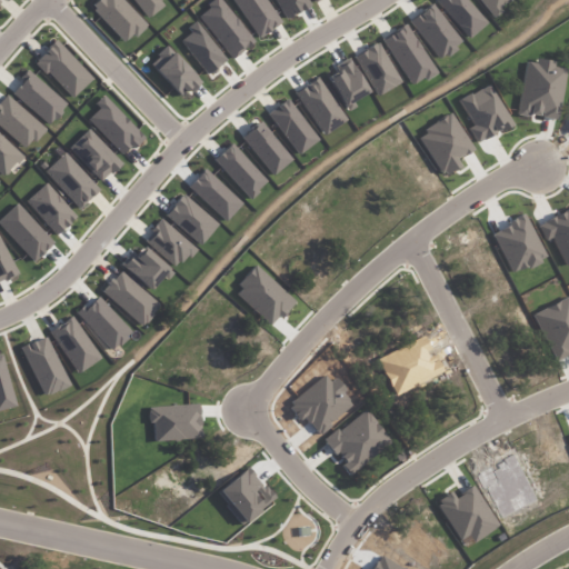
[(146,23),(122,0),(97,0),(90,7),(126,43),(146,23)]
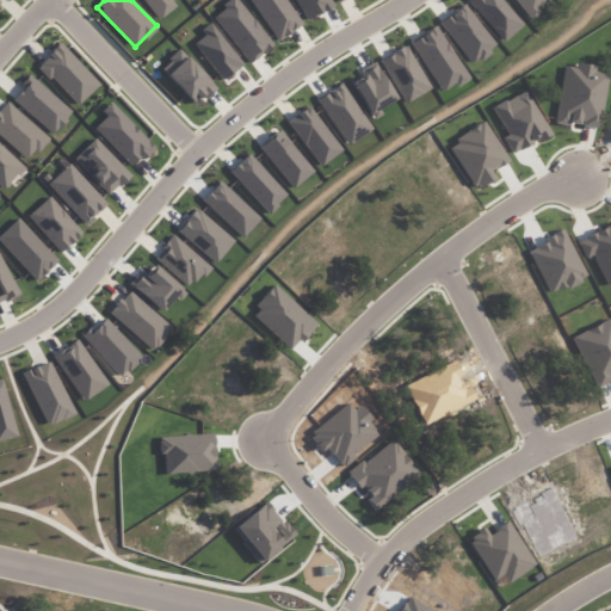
[(179,0),(142,0),(156,18),(179,0)]
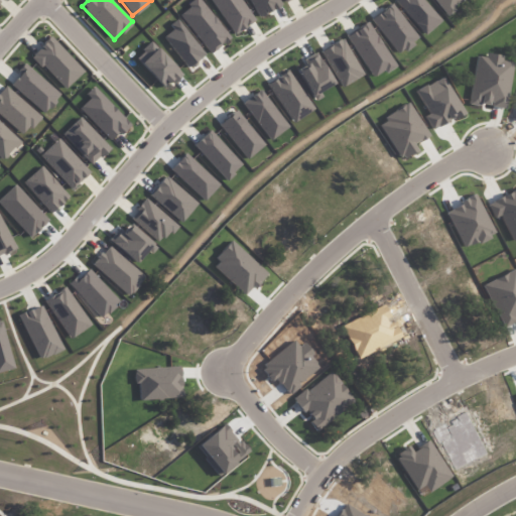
[(194,0),(178,12),(210,53),(230,38),(201,0),(194,0)]
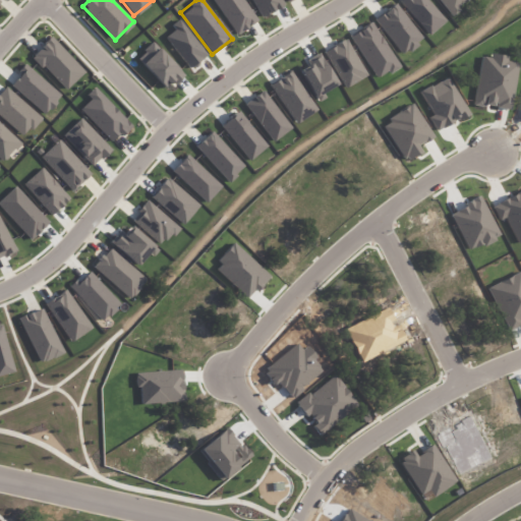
[(213,0),(236,35),(256,21),(242,0),(213,0)]
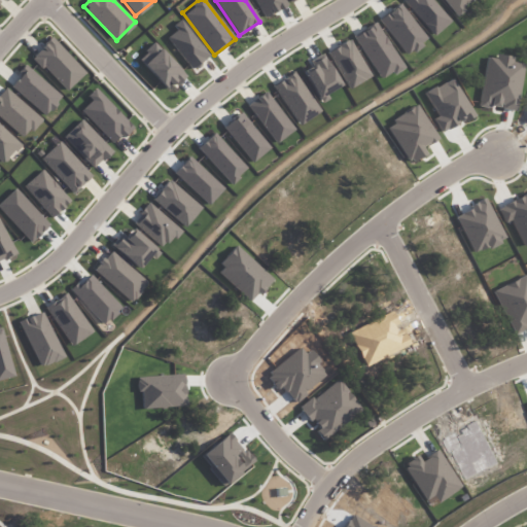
[(448,22),(431,0),(406,0),(431,34),(448,22)]
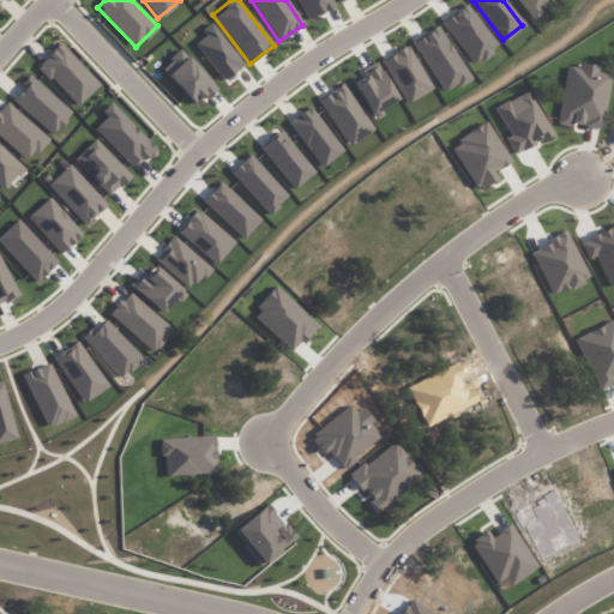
[(516,0),(530,18),(552,0),(516,0)]
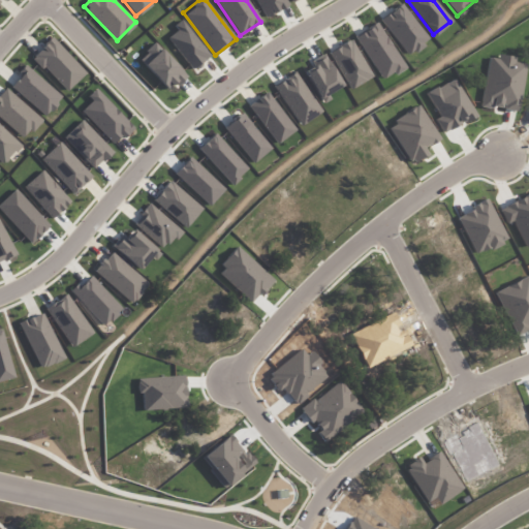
[(430,39),(400,4),(380,21),(409,56),(430,39)]
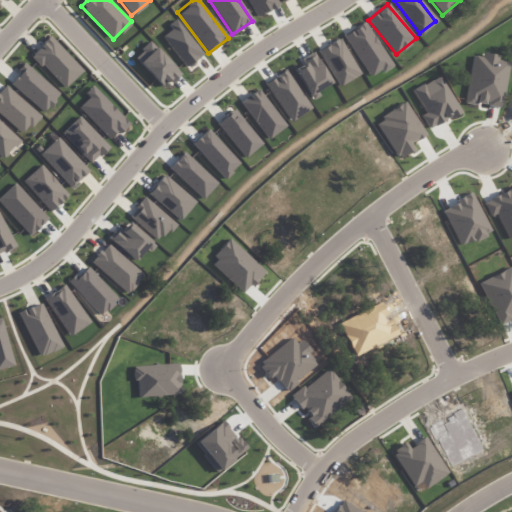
[(343,36),(371,78),(392,64),(365,22),(343,36)]
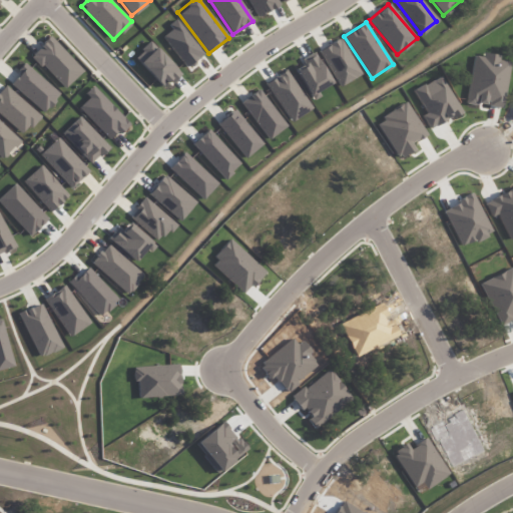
[(171,41),(168,44),(186,66),(201,53),(178,25),(166,35),(171,41)]
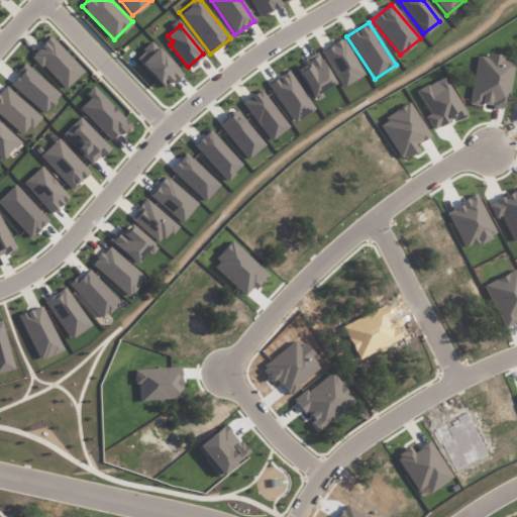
[(84,72),(52,36),(31,55),(64,90),(84,72)]
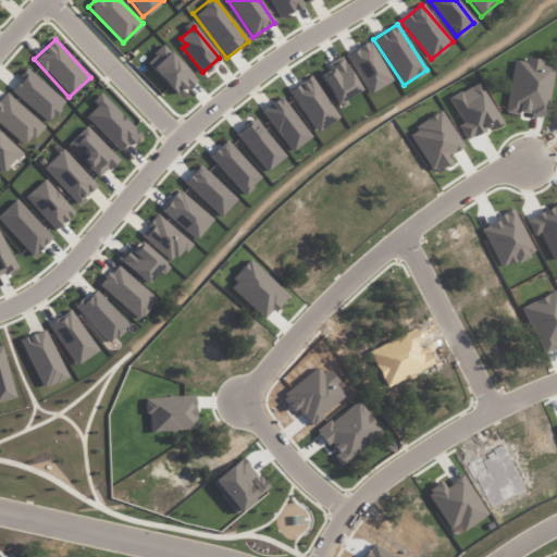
[(366,93),(390,83),(372,42),(348,52),(366,93)]
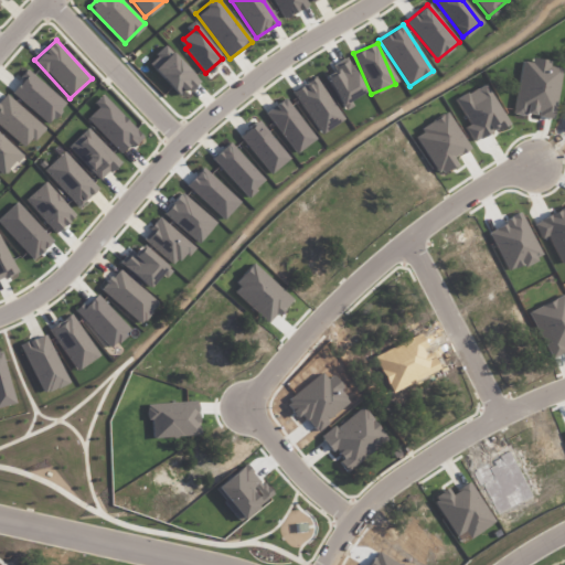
[(199,82),(164,46),(151,60),(184,95),(199,82)]
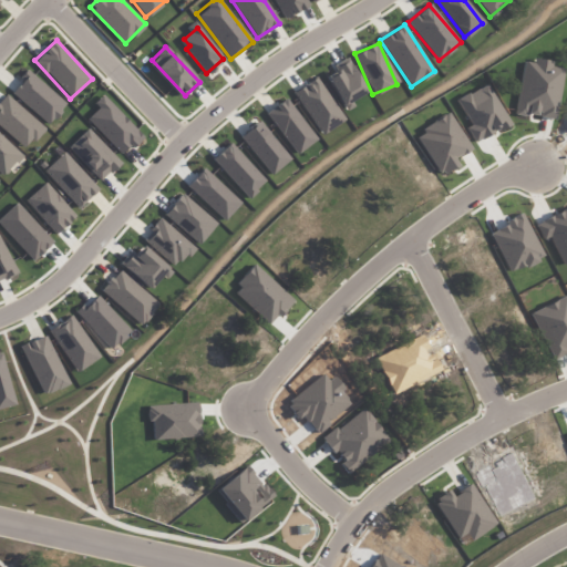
[(367,91),(347,62),(325,76),(343,105),(367,91)]
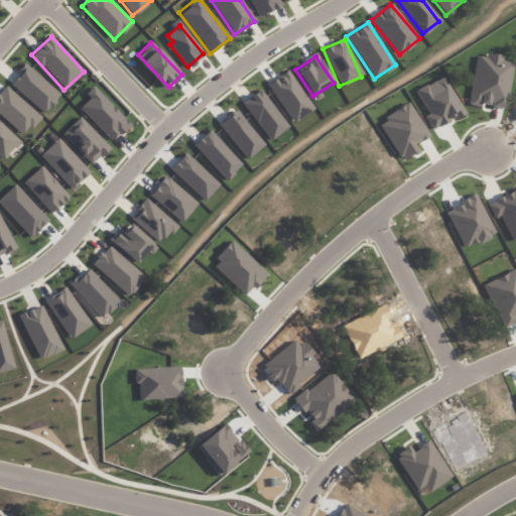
[(46,113),(60,93),(24,66),(9,86),(46,113)]
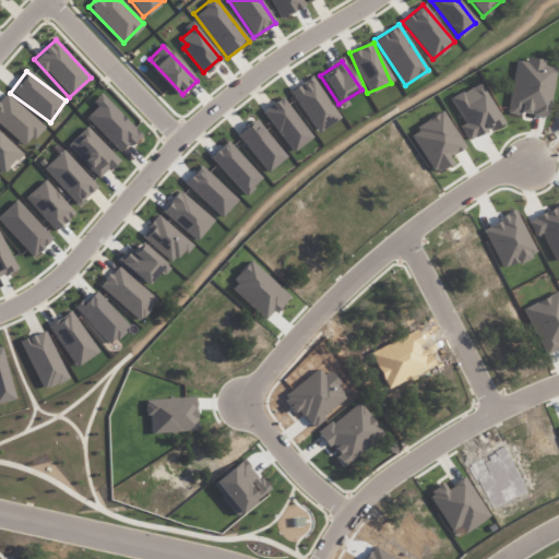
[(339,119),(311,78),(289,92),(317,133),(339,119)]
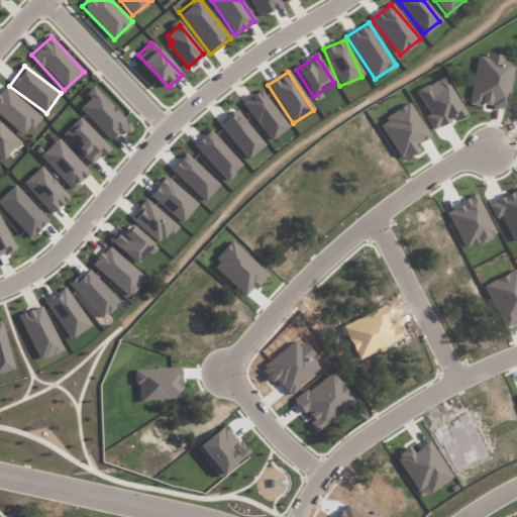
[(40,117),(7,86),(0,94),(0,115),(22,136),(40,117)]
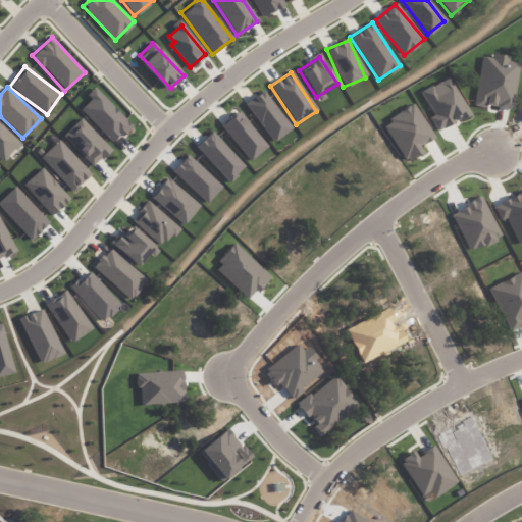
[(87,95),(91,99),(81,110),(114,143),(132,124),(94,88),(87,95)]
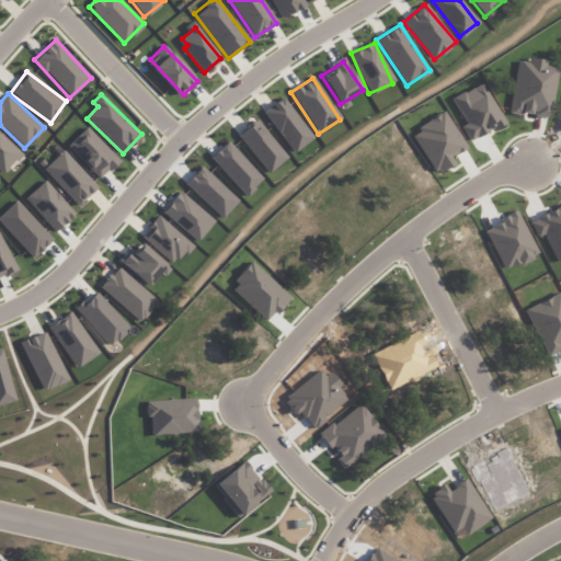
[(263,113),(295,153),(315,138),(282,98),(263,113)]
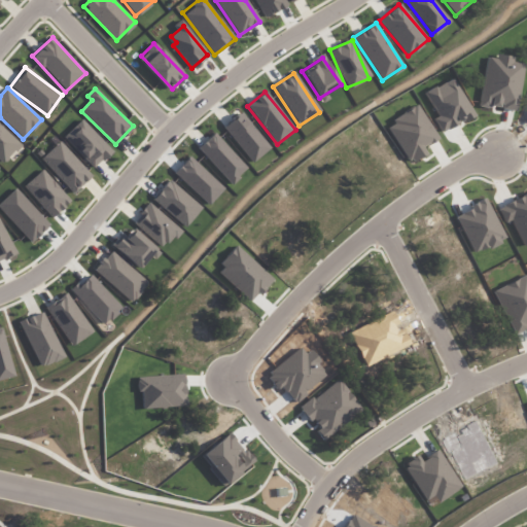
[(252,163),(270,147),(241,112),(222,127),(252,163)]
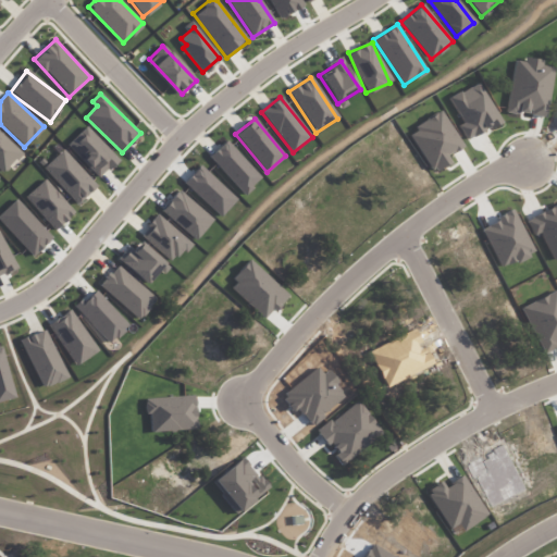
[(99,178),(119,160),(87,126),(67,145),(99,178)]
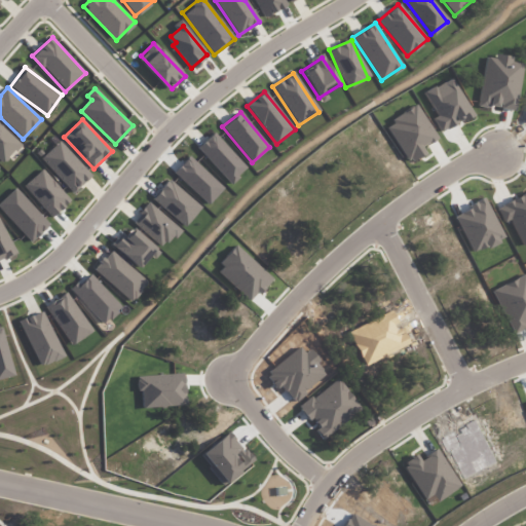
[(0,161),(2,163),(21,145),(0,124),(0,161)]
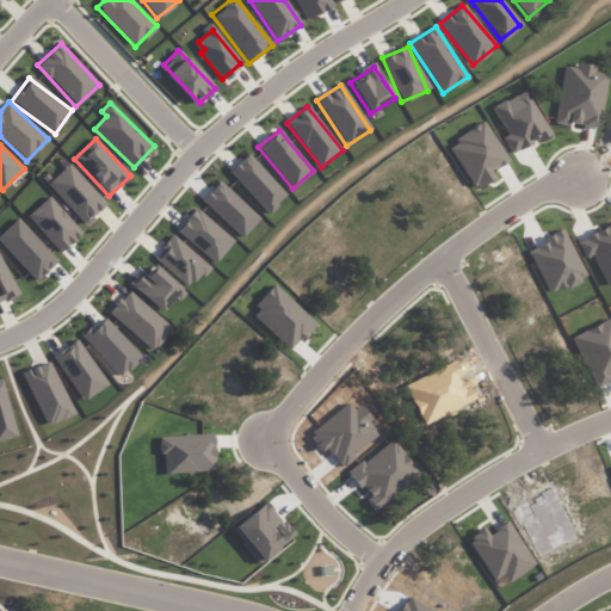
[(287,195),(248,154),(229,172),(267,213),(287,195)]
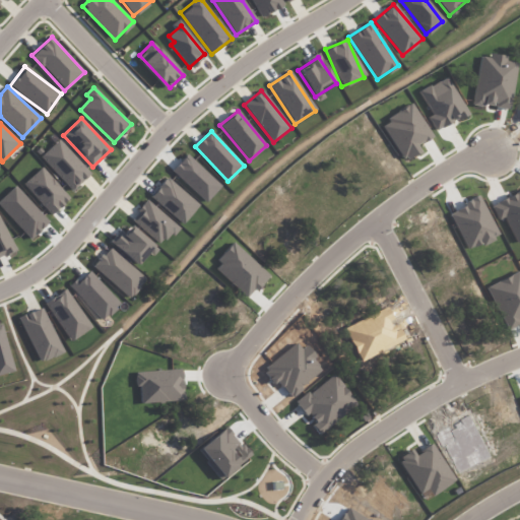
[(41,156),(72,190),(90,173),(58,139),(41,156)]
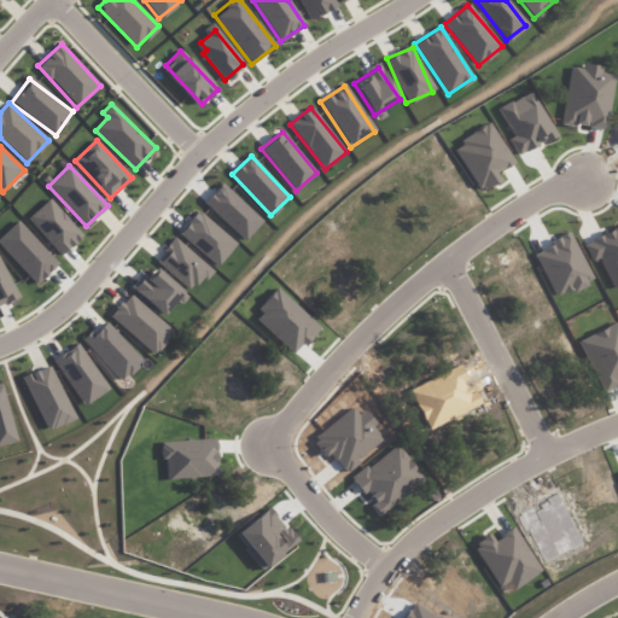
[(244,240),(262,222),(222,184),(204,202),(244,240)]
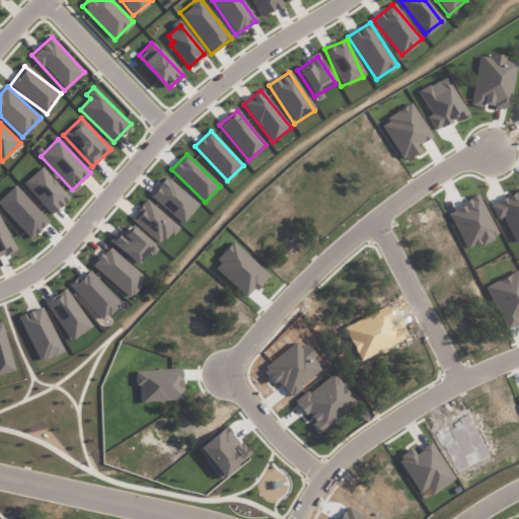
[(70,198),(42,167),(23,183),(52,214),(70,198)]
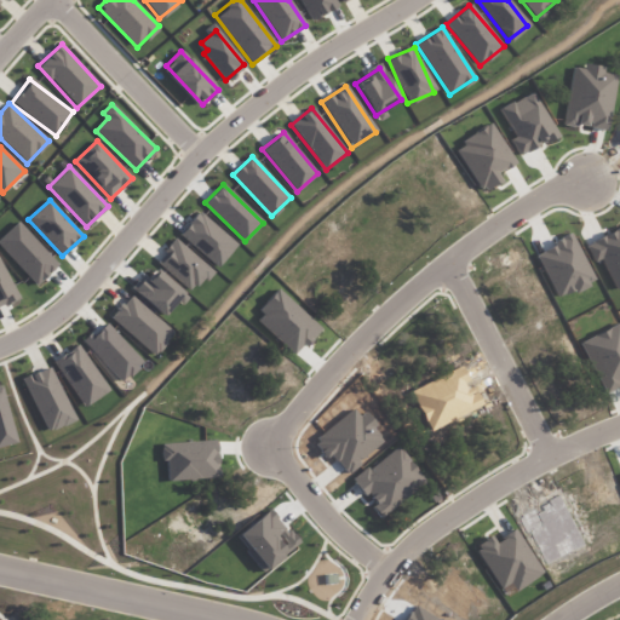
[(179,233),(217,267),(237,246),(200,211),(179,233)]
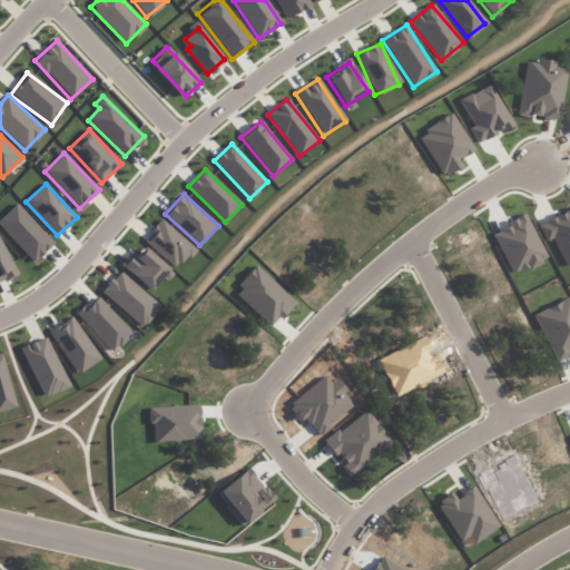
[(144,242),(177,269),(195,248),(161,220),(144,242)]
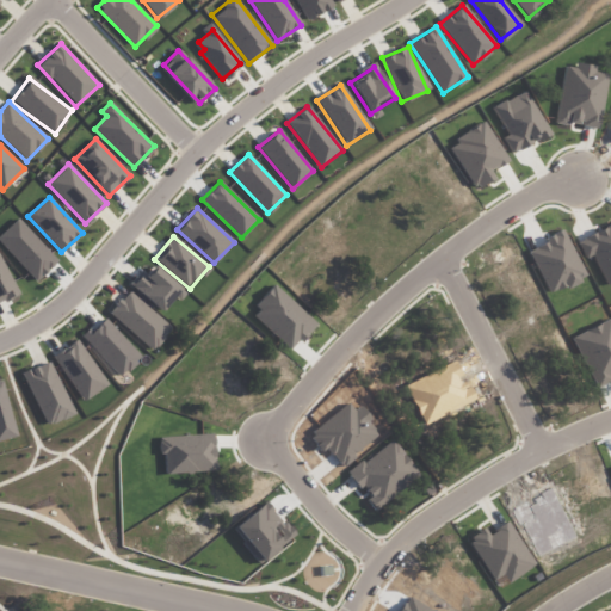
[(0,302),(18,294),(0,255),(0,302)]
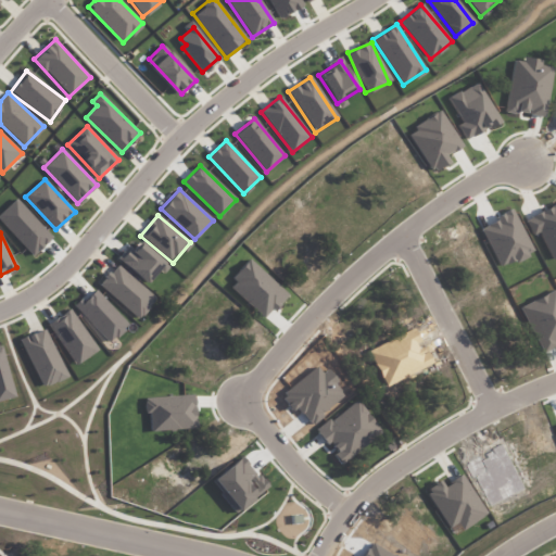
[(117,258),(146,283),(164,264),(139,242),(133,250),(128,247),(117,258)]
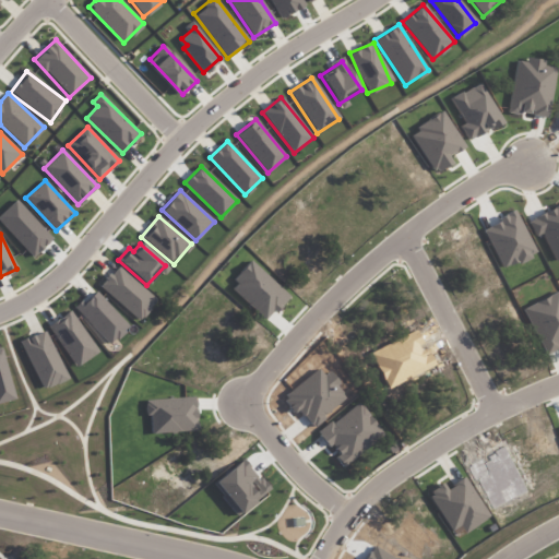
[(156,301),(118,265),(99,285),(138,321),(156,301)]
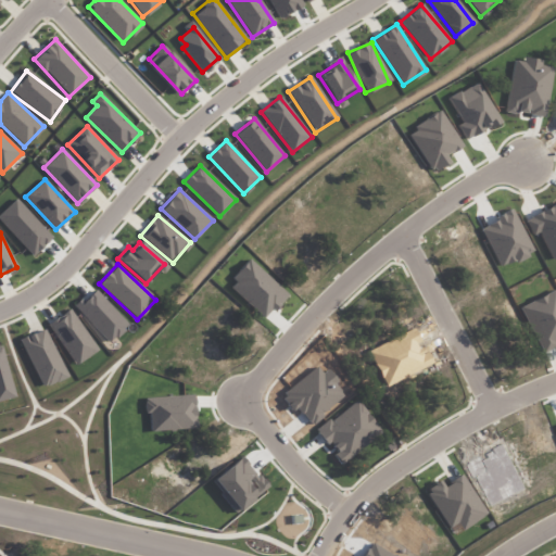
[(76,304),(106,344),(127,328),(98,288),(76,304)]
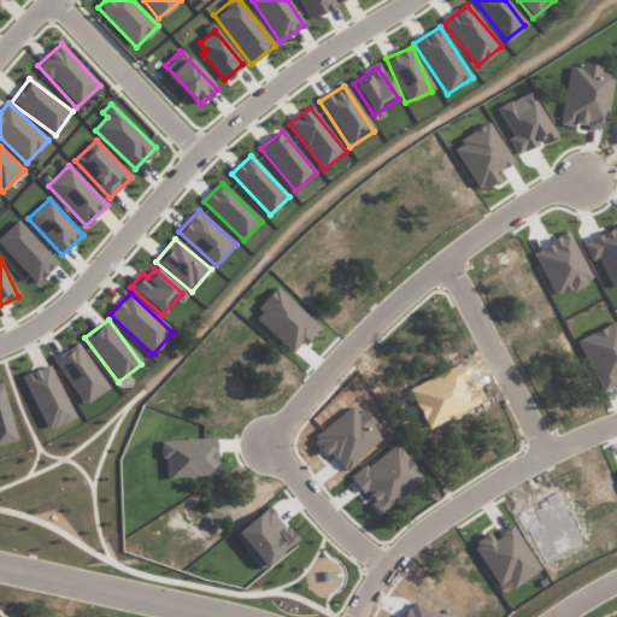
[(53,359),(84,406),(110,389),(77,342),(53,359)]
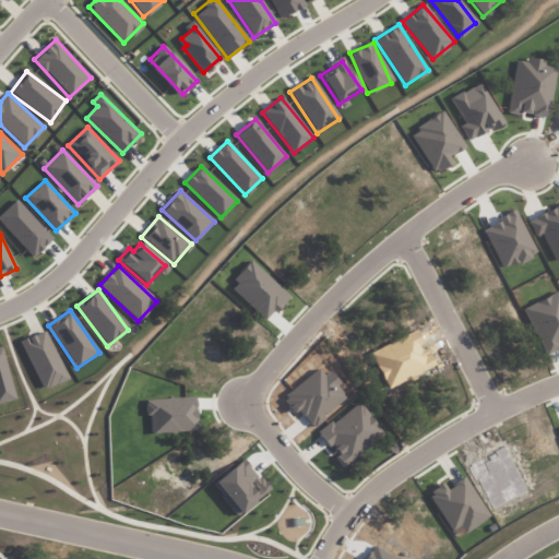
[(68,379),(46,330),(20,341),(42,390),(68,379)]
